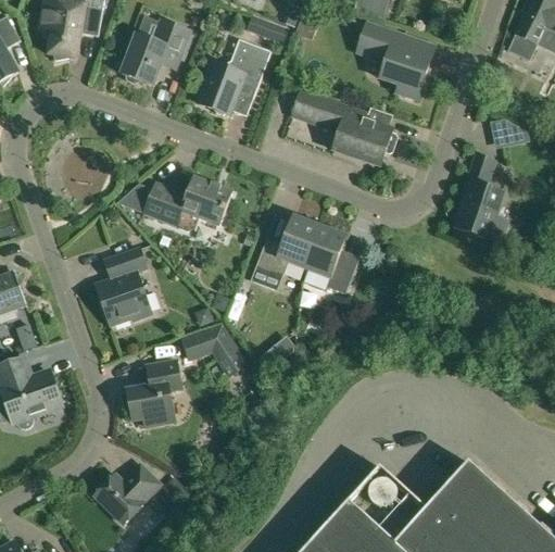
[(97,35),(101,7),(102,0),(42,0),(39,25),(51,27),(47,52),(52,53),(53,59),(67,57),(75,58),(79,32),(97,35)]
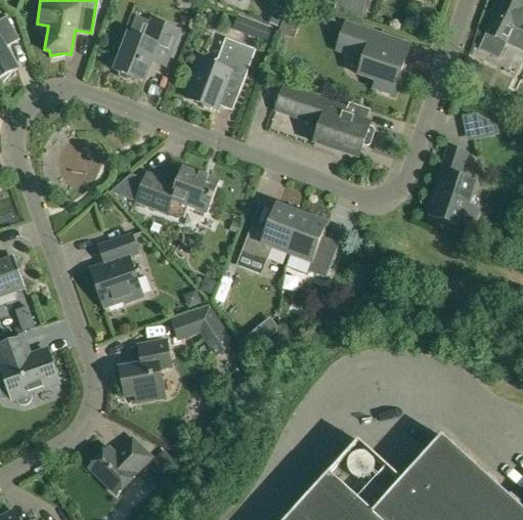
[(491,10),(495,12),(478,47),(497,55),(505,41),(522,49),(522,6),(522,4),(522,0),(500,0),(500,1),(499,0),(496,0),(491,10)]
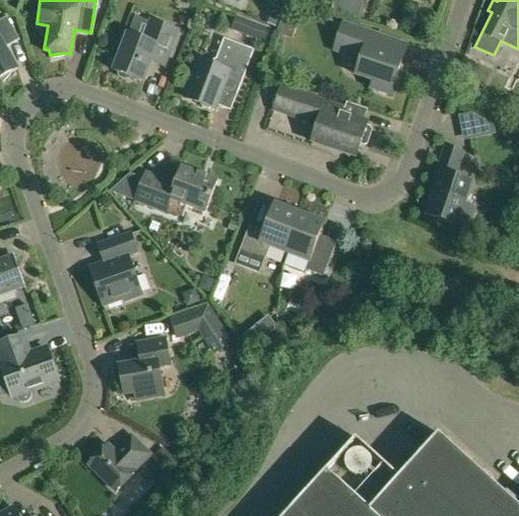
[(0,77),(1,79),(10,69),(15,66),(3,45),(18,37),(5,13),(0,16),(0,77)]
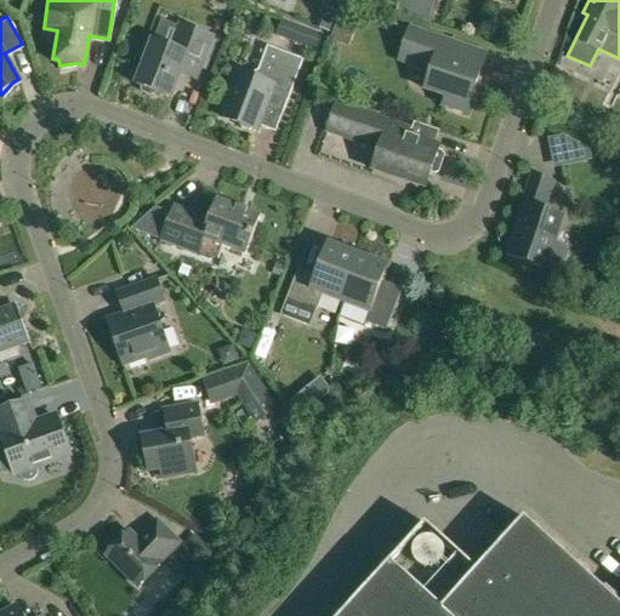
[(354,22),(337,16),(330,36),(348,43),(354,22)]
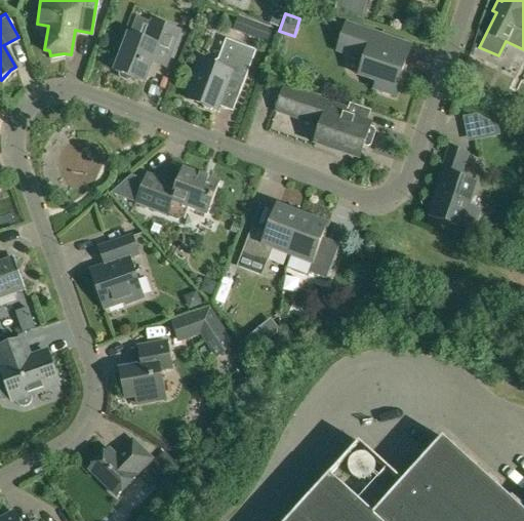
[(114,69),(118,70),(119,75),(127,78),(130,75),(144,80),(155,49),(168,54),(178,28),(151,17),(144,37),(128,32),(114,69)]
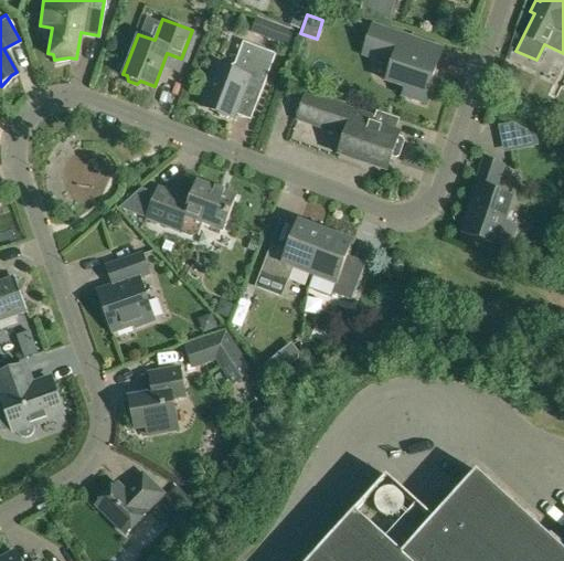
[(264,38),(282,43),(286,29),(269,23),(264,38)]
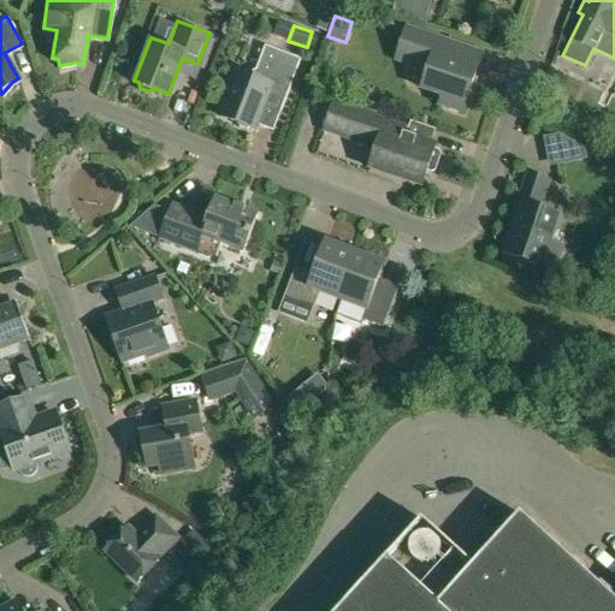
[(411,61),(426,67),(420,85),(463,100),(461,110),(475,65),(457,59),(455,53),(459,41),(421,29),(411,61)]
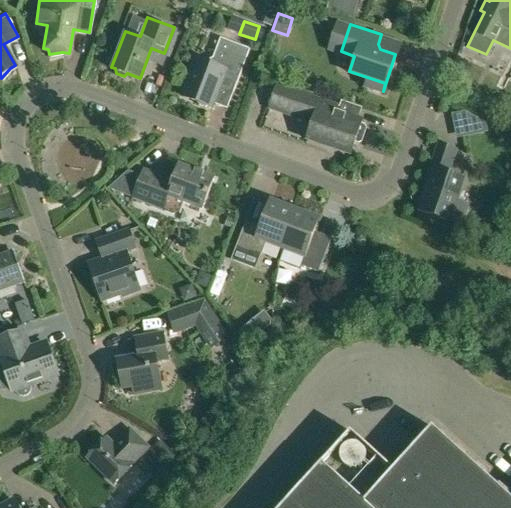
[(221,84),(233,88),(249,46),(229,39),(222,59),(212,55),(208,57),(206,60),(196,56),(194,60),(191,62),(188,68),(190,72),(181,93),(196,99),(197,102),(204,105),(207,103),(210,104),(217,86),(221,84)]
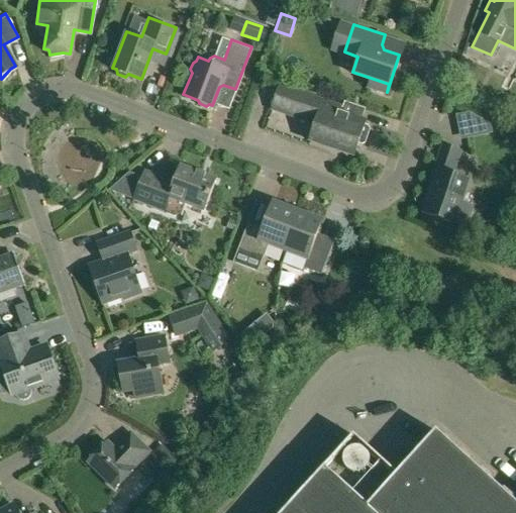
[(279,83),(271,106),(314,121),(309,138),(352,154),(357,139),(360,141),(364,139),(368,127),(367,124),(364,122),(365,119),(337,109),(339,104),(279,83)]
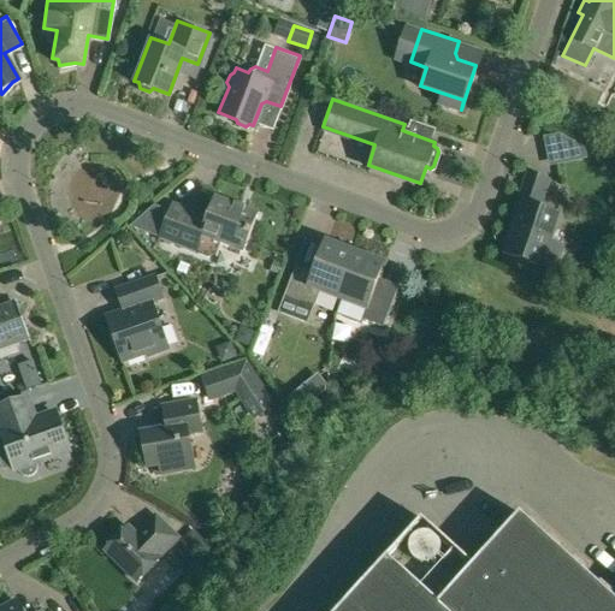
[(586,155),(584,143),(559,131),(563,160),(586,155)]
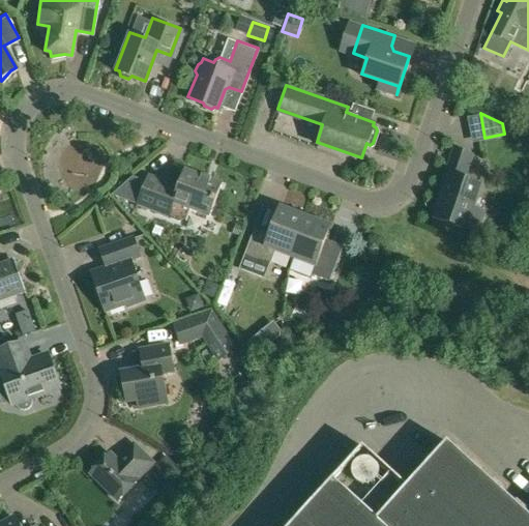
[(445,187),(435,216),(475,231),(482,209),(472,205),(479,183),(462,177),(470,152),(453,146),(440,186),(445,187)]
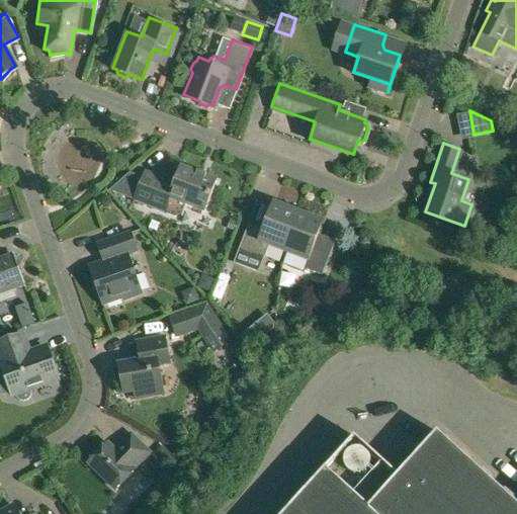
[(203,209),(216,178),(180,164),(174,180),(144,169),(134,197),(174,212),(179,210),(182,201),(203,209)]
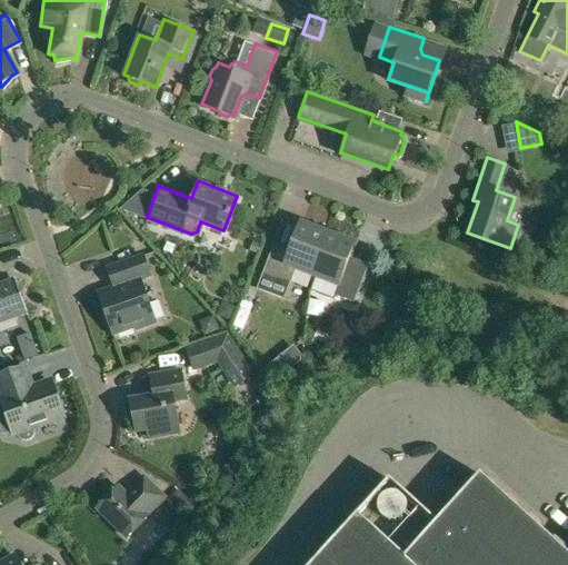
[(294,267),(310,273),(327,229),(300,219),(290,246),(273,239),(261,271),(278,278),(279,276),(288,279),(294,267)]
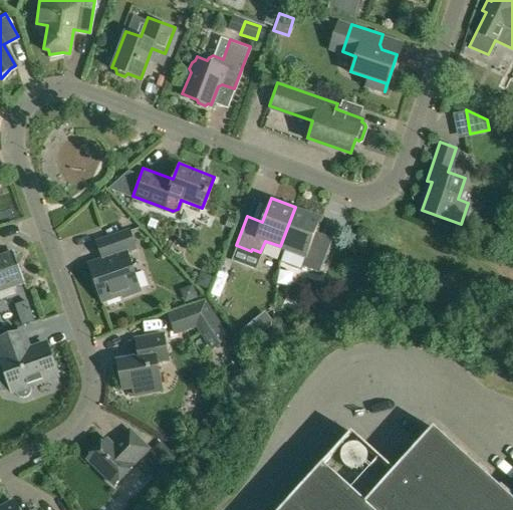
[(304,256),(301,264),(319,270),(329,243),(315,238),(313,234),(319,217),(295,207),(280,246),(304,256)]
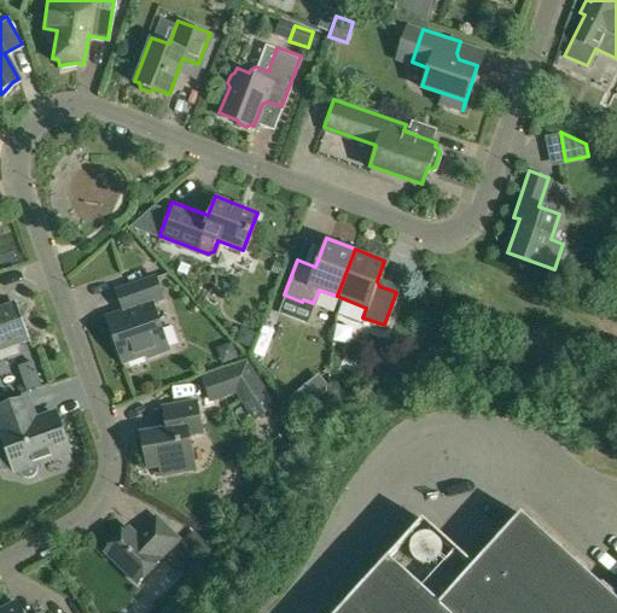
[(269,268),(278,272),(283,261),(274,258),(269,268)]
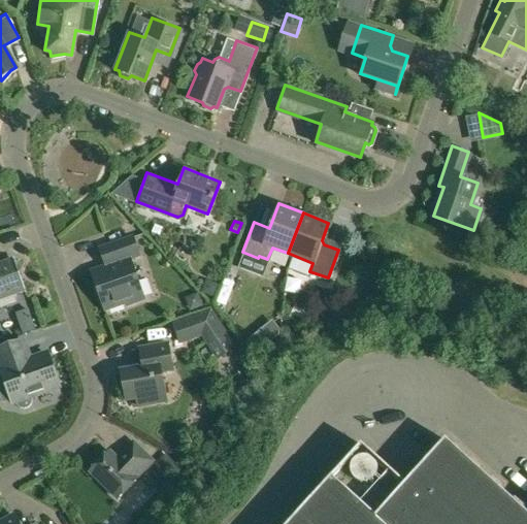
[(102,244),(107,259),(106,263),(90,268),(103,307),(124,300),(125,302),(143,296),(129,256),(138,253),(132,234),(102,244)]
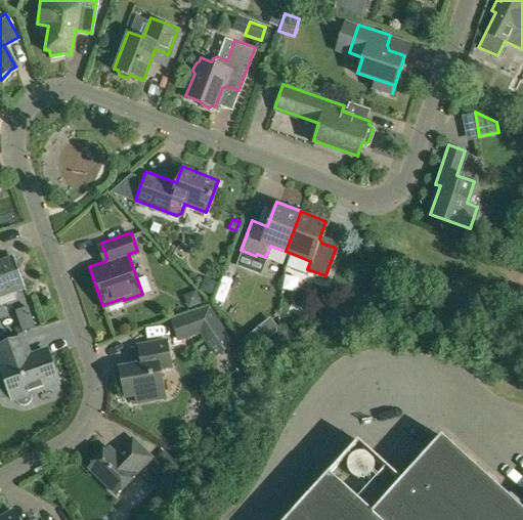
[(0,302),(14,297),(12,291),(24,287),(24,288),(26,288),(13,254),(12,255),(12,256),(2,260),(0,255),(0,302)]
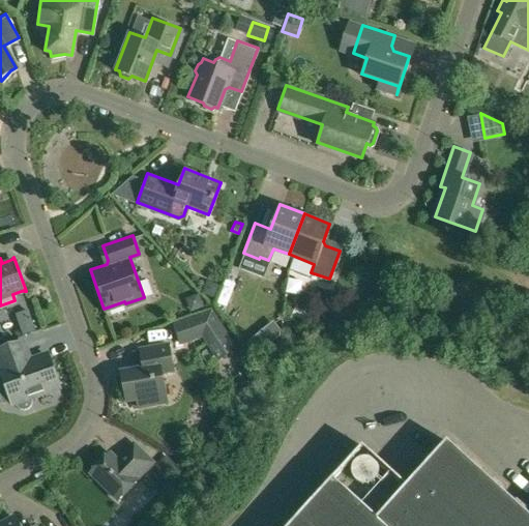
[(214,295),(218,283),(211,281),(204,284),(201,291),(214,295)]
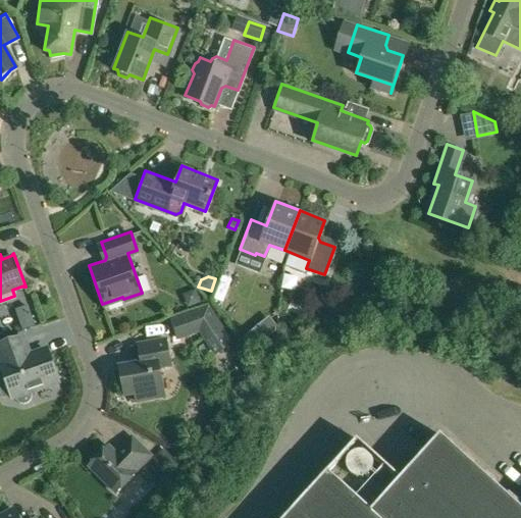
[(172,317),(178,334),(201,326),(215,315),(207,306),(172,317)]
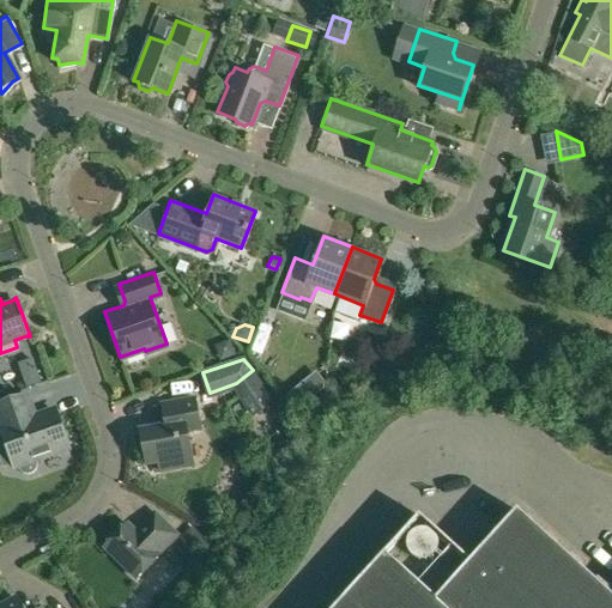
[(315,368),(279,396),(296,417),(331,388),(315,368)]
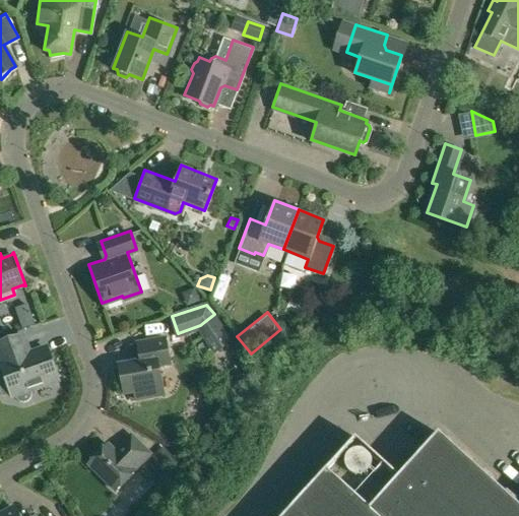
[(0,356),(2,362),(0,362),(11,393),(57,377),(46,345),(27,352),(20,333),(0,340),(0,356)]
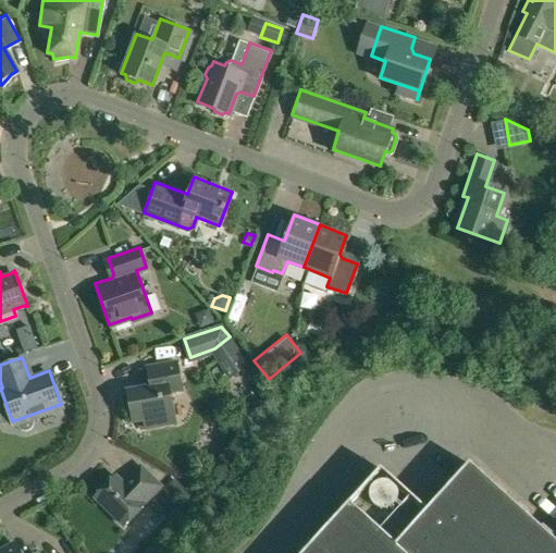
[(169,390),(181,388),(176,360),(147,366),(149,380),(145,386),(127,390),(133,420),(144,418),(145,426),(174,420),(169,390)]
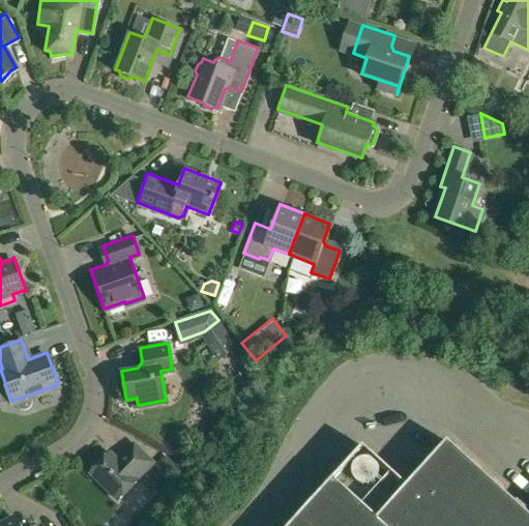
[(362,443),(287,525),(528,525),(528,513),(446,439),(406,484),(362,443)]
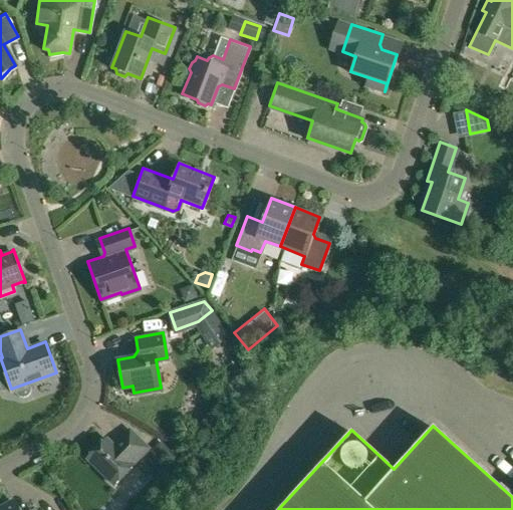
[(105,437),(86,456),(113,483),(133,464),(131,462),(147,446),(130,429),(117,441),(118,442),(114,447),(105,437)]
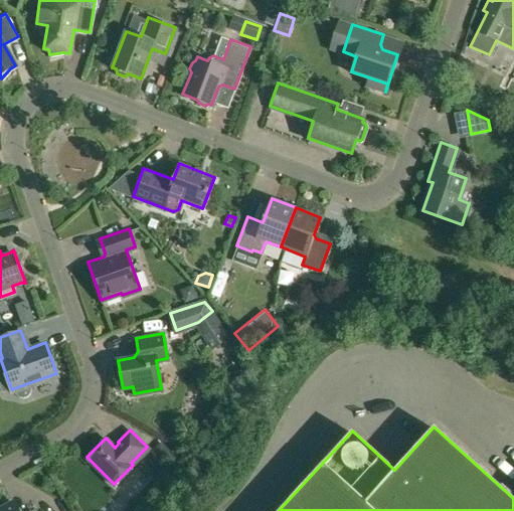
[(162,464),(173,452),(160,439),(151,450),(155,453),(154,455),(152,453),(144,463),(153,471),(161,462),(162,464)]
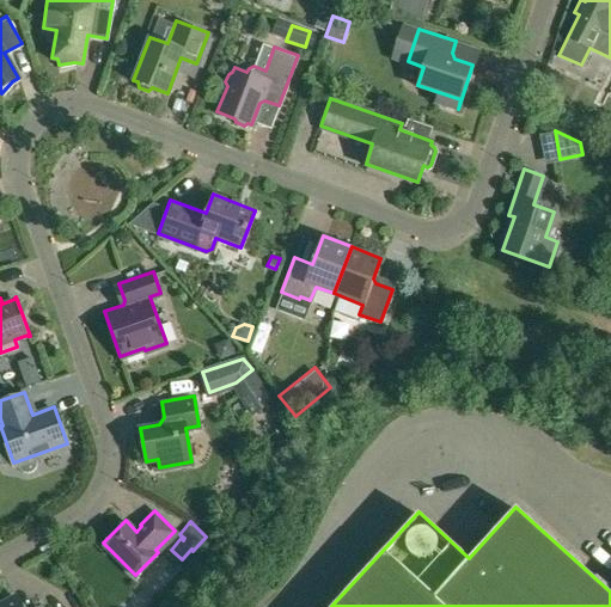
[(23,606),(16,594),(0,602),(0,606),(23,606)]
